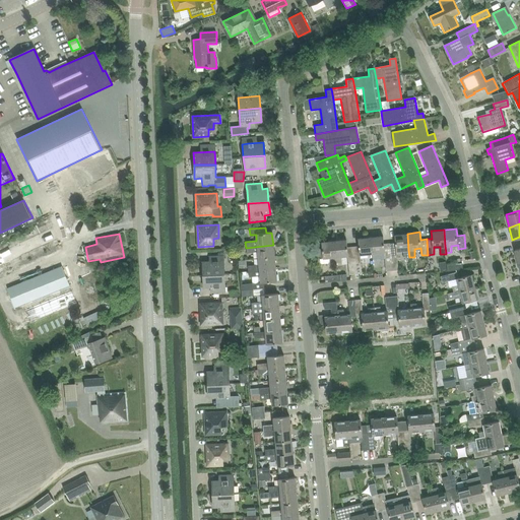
[(409,257),(408,250),(407,234),(395,235),(395,242),(389,243),(392,270),(398,269),(396,251),(403,250),(404,258),(409,257)]
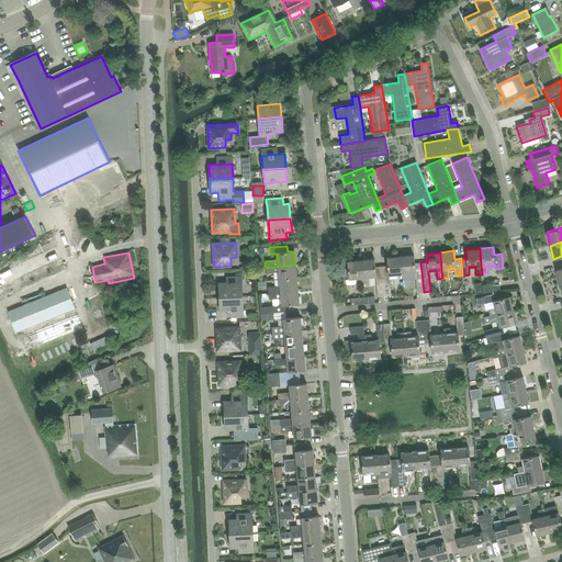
[(424,292),(420,262),(414,262),(414,255),(401,256),(402,273),(416,272),(417,292),(424,292)]
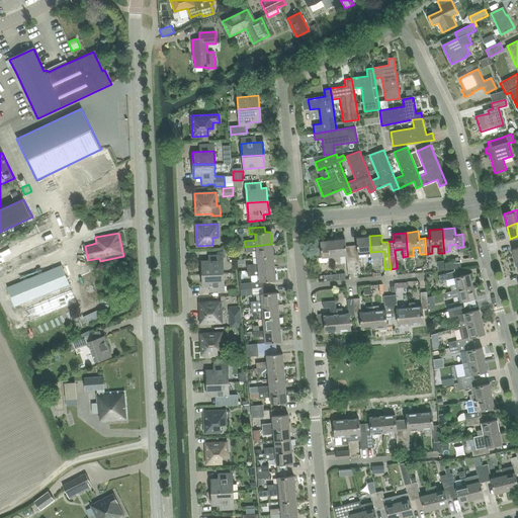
[(358,253),(370,252),(369,236),(357,237),(357,245),(351,245),(354,272),(360,272),(358,253)]
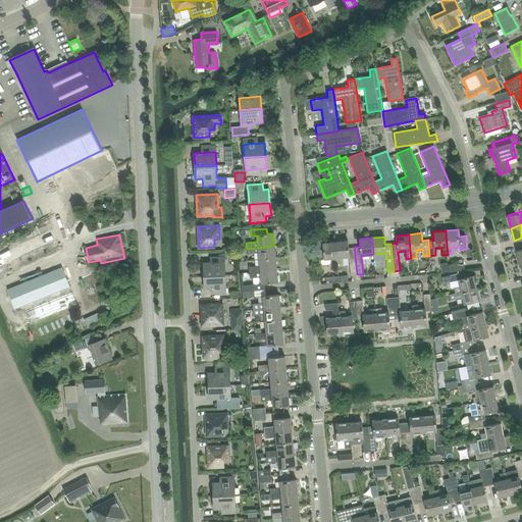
[(357,274),(354,247),(349,248),(348,241),(335,242),(336,258),(337,264),(344,263),(343,257),(349,257),(351,275),(357,274)]
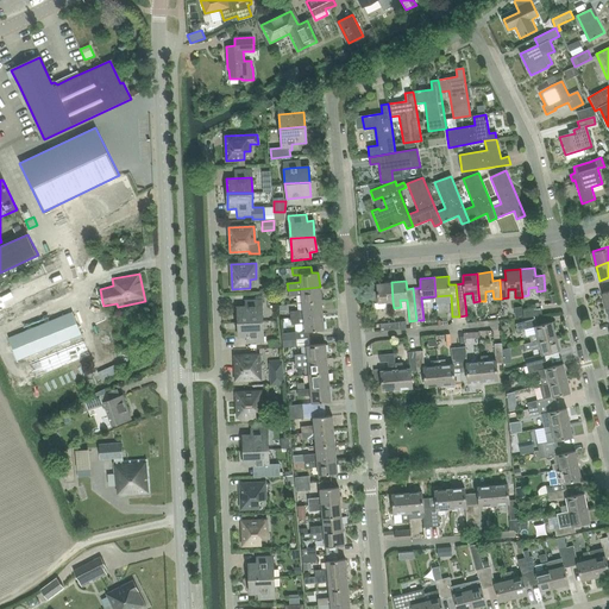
[(394,308),(393,301),(391,282),(376,283),(378,302),(375,302),(375,308),(376,308),(376,309),(394,308)]
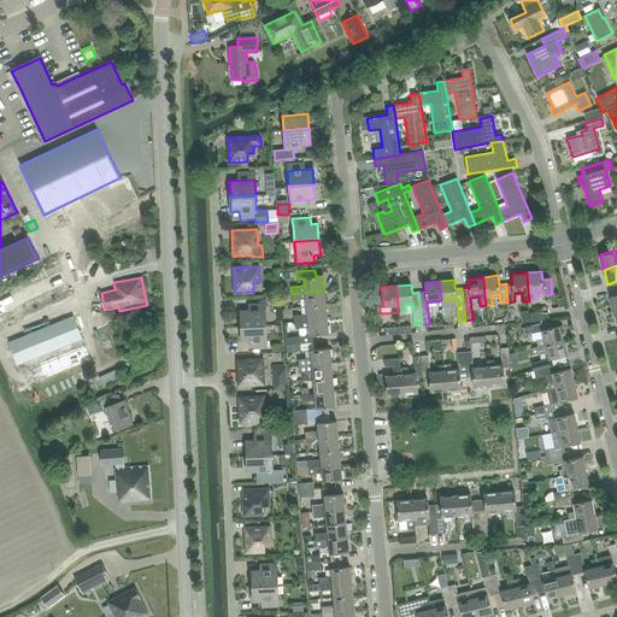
[(306,306),(325,305),(324,291),(292,294),(292,301),(305,300),(306,306)]
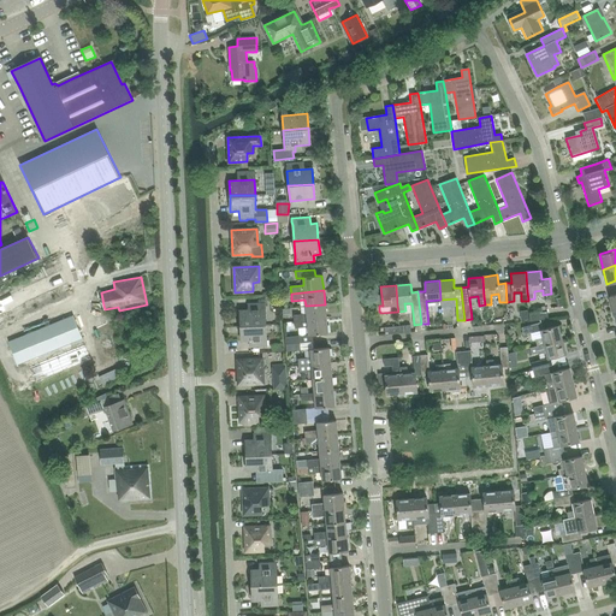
[(295,321),(326,319),(325,304),(306,306),(307,314),(294,315),(295,321)]
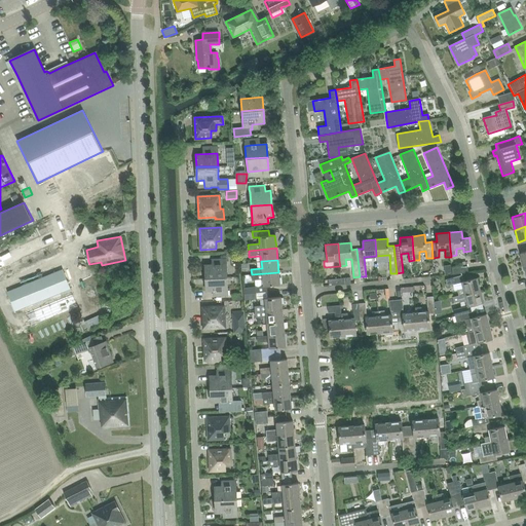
[(204,277),(226,277),(226,264),(204,264),(204,277)]
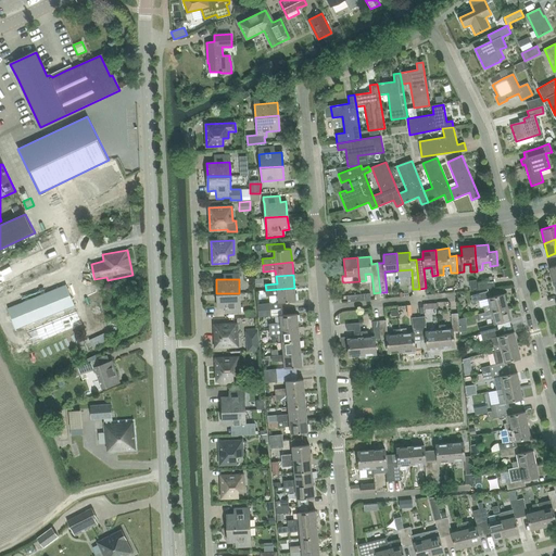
[(16,329),(75,305),(66,285),(8,308),(16,329)]
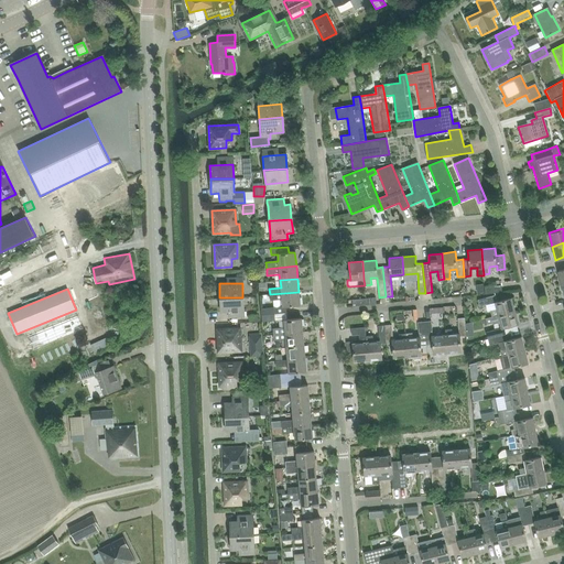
[(282,307),(286,306),(300,305),(299,292),(270,294),(270,301),(282,300),(282,307)]
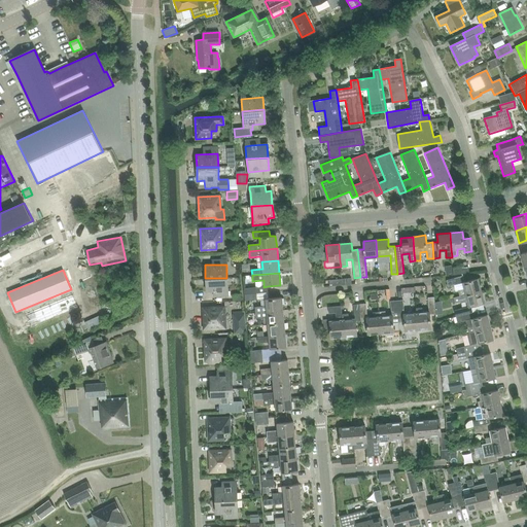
[(459,295),(481,290),(478,278),(464,281),(462,275),(447,279),(448,286),(454,284),(455,291),(458,290),(459,295)]
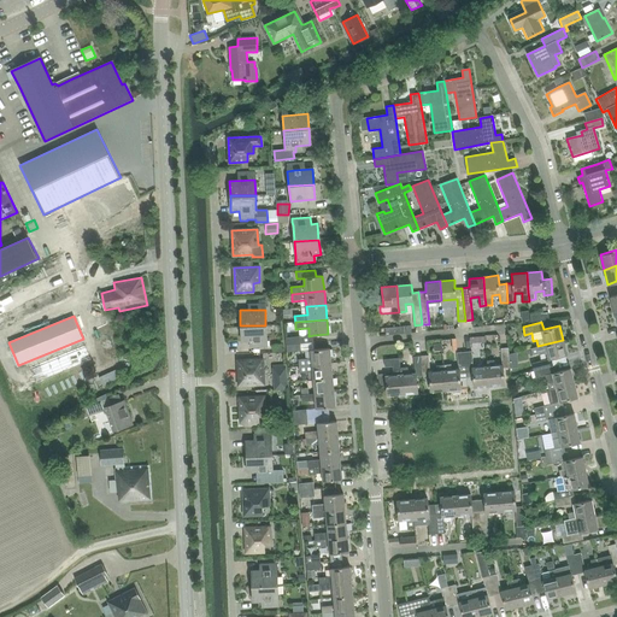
[(265,325),(240,325),(241,341),(266,341),(265,325)]
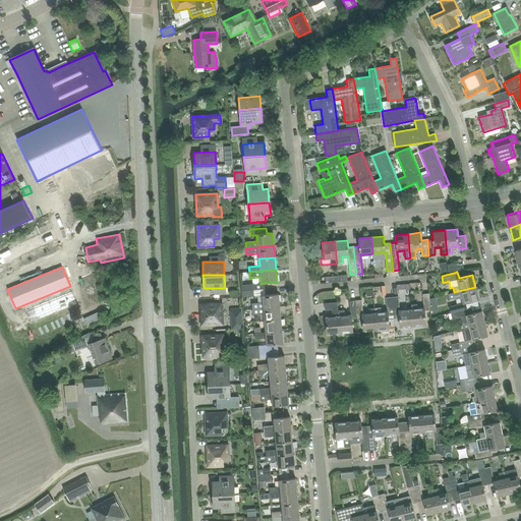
[(465,302),(473,300),(478,299),(475,287),(454,292),(454,293),(449,294),(450,300),(462,297),(463,302),(449,306),(451,312),(467,308),(465,302)]
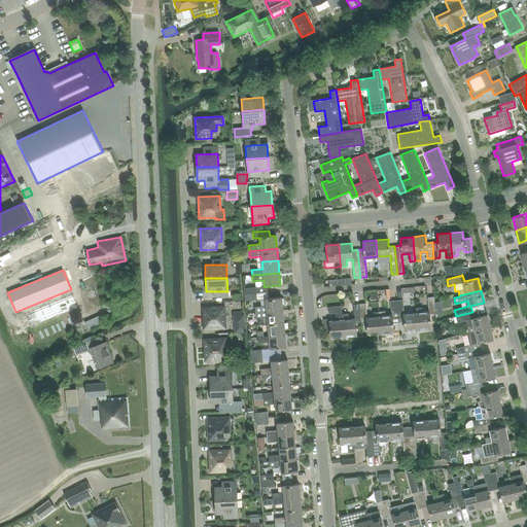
[(255,313),(283,310),(281,297),(269,299),(268,292),(255,293),(244,295),(244,302),(256,300),(265,300),(266,306),(254,307),(255,313)]
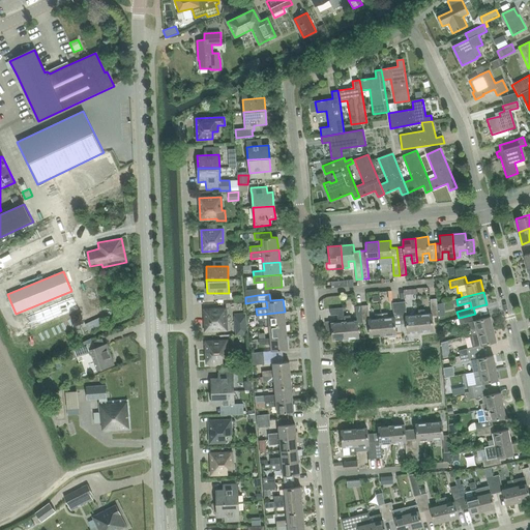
[(294,294),(286,294),(286,310),(294,311),(294,294)]
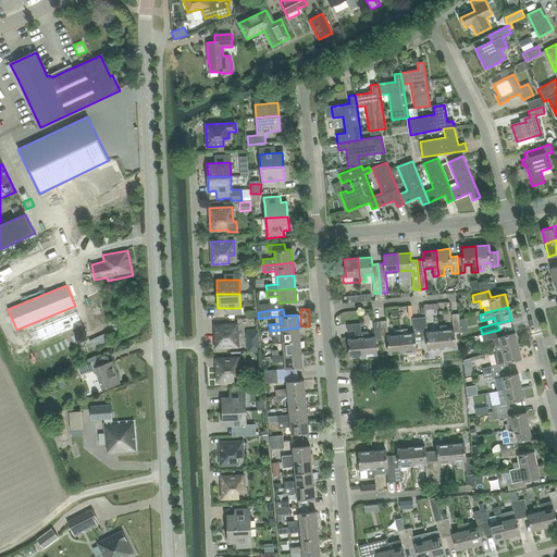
[(33,347),(84,326),(77,311),(26,332),(33,347)]
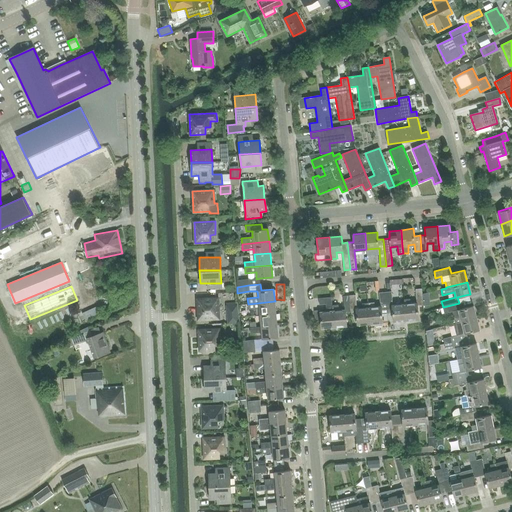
[(404,299),(404,304),(406,320),(418,319),(417,305),(423,305),(421,288),(415,289),(417,302),(410,303),(410,299),(404,299)]
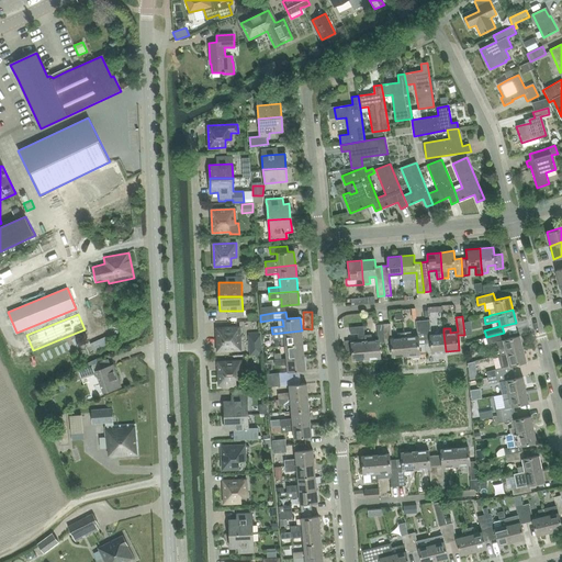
[(429,319),(423,321),(425,344),(430,344),(431,352),(446,351),(444,334),(430,335),(429,319)]
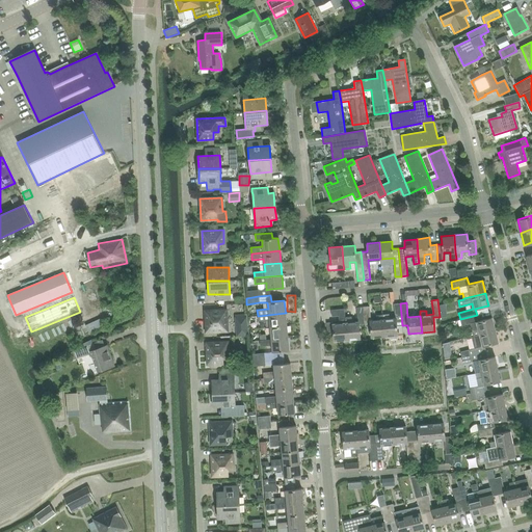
[(398,326),(402,325),(400,303),(394,303),(395,318),(389,318),(389,314),(382,315),(383,336),(384,336),(390,336),(390,338),(391,338),(396,338),(396,337),(396,335),(397,335),(397,334),(396,326),(398,326)]
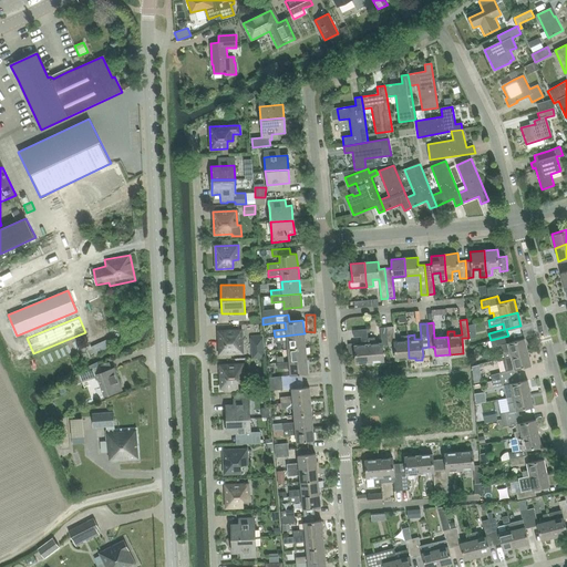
[(374,338),(368,338),(370,362),(383,361),(382,346),(389,346),(387,327),(380,328),(381,342),(375,343),(374,338)]
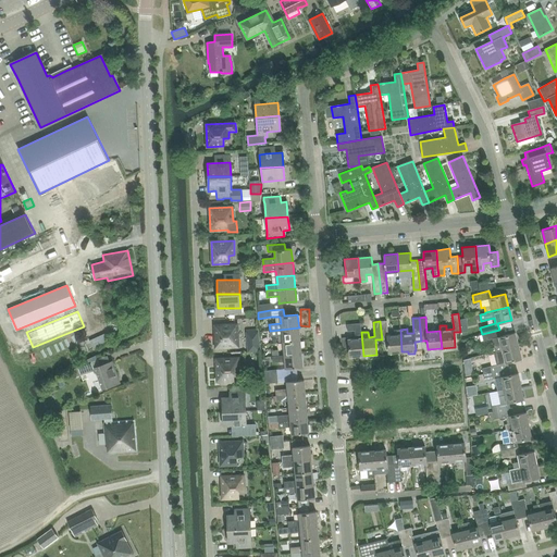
[(386,321),(380,321),(382,339),(387,338),(388,354),(401,351),(400,330),(394,330),(394,335),(388,335),(386,321)]
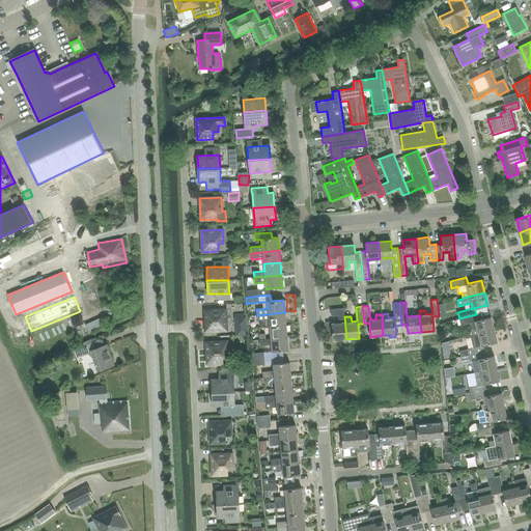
[(346,339),(344,316),(343,308),(331,309),(331,316),(338,315),(339,323),(332,324),(332,322),(326,323),(327,334),(333,333),(333,340),(346,339)]
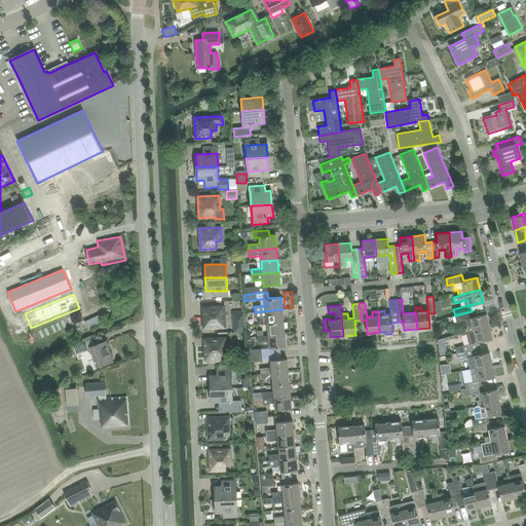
[(224,328),(224,321),(223,306),(201,307),(202,329),(224,328)]
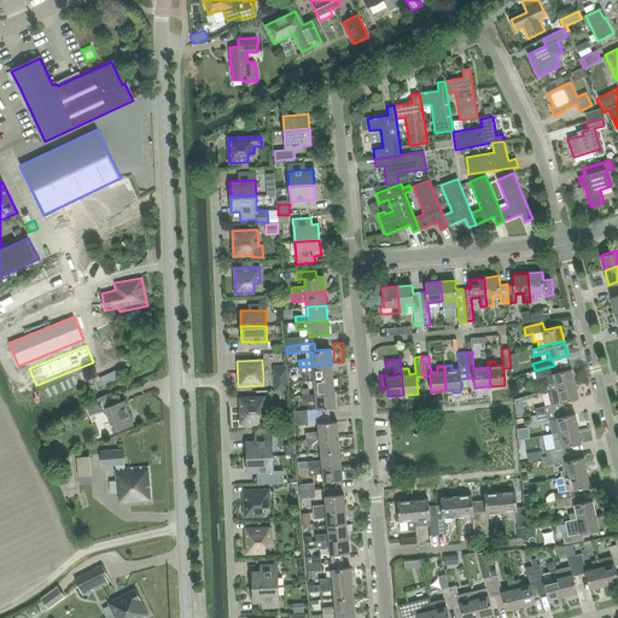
[(314,380),(333,378),(332,363),(299,367),(299,373),(313,372),(314,380)]
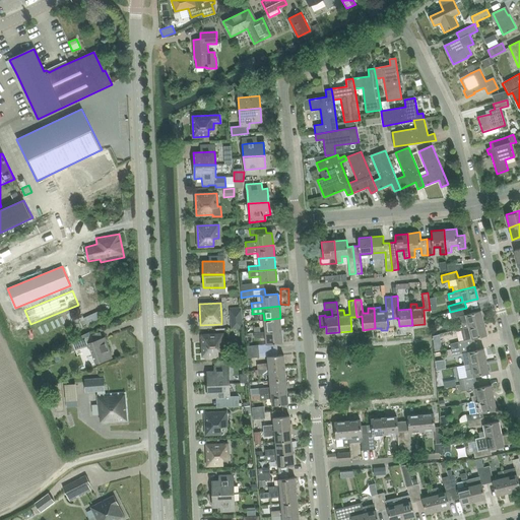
[(462,328),(483,322),(480,311),(467,314),(466,308),(450,312),(452,318),(460,316),(462,324),(457,326),(458,329),(461,329),(463,328),(462,328)]
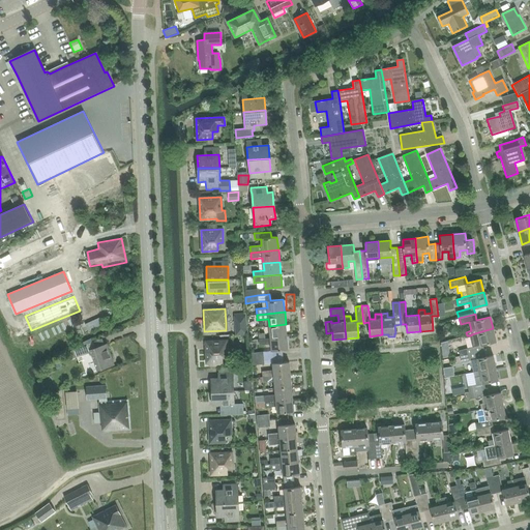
[(87,330),(101,324),(98,317),(84,323),(87,330)]
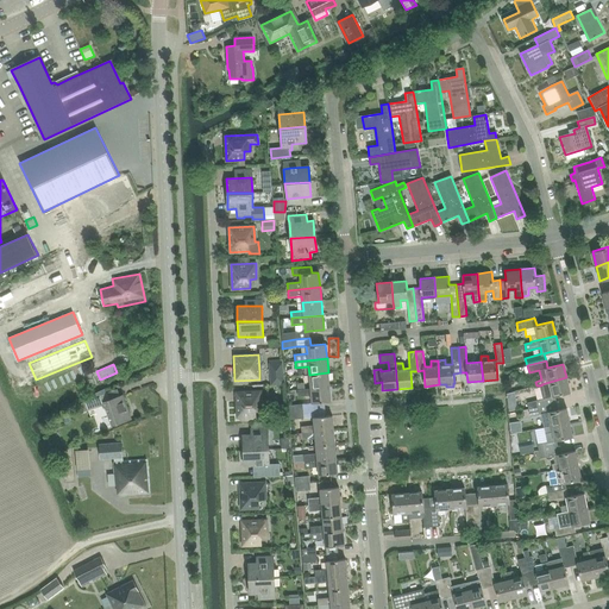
[(311,389),(330,387),(328,372),(309,375),(311,389)]
